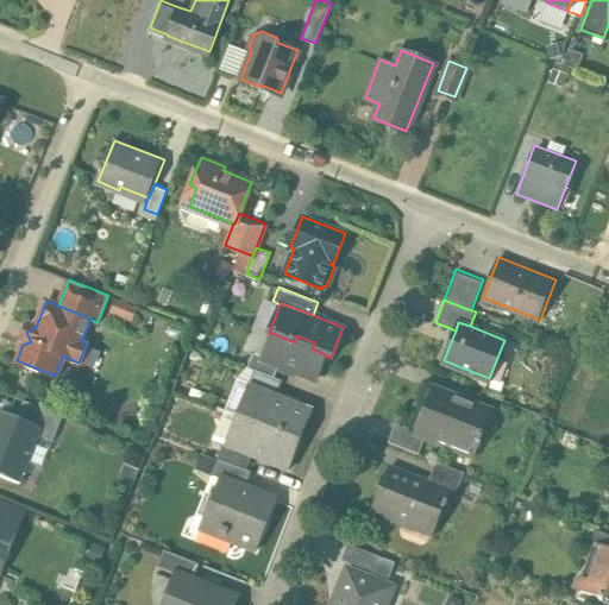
[(294,342),(271,333),(271,334),(262,355),(262,357),(278,364),(315,378),(324,354),(325,354),(312,348),(314,342),(296,335),(294,342)]
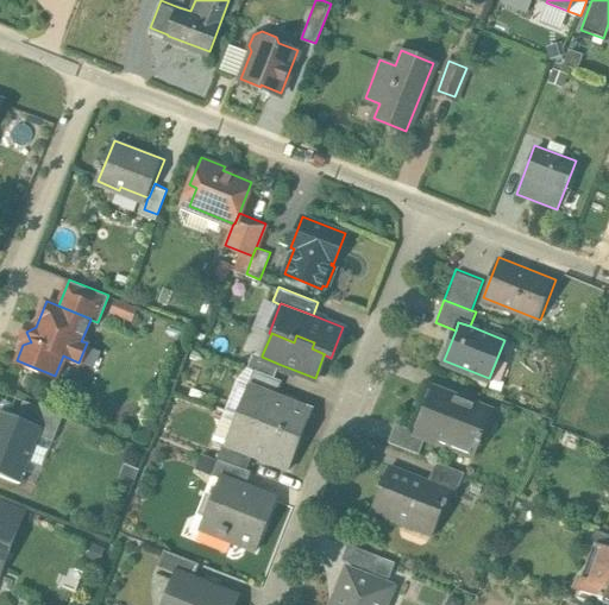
[(278,364),(262,357),(262,355),(252,352),(246,366),(252,369),(274,377),(278,364)]
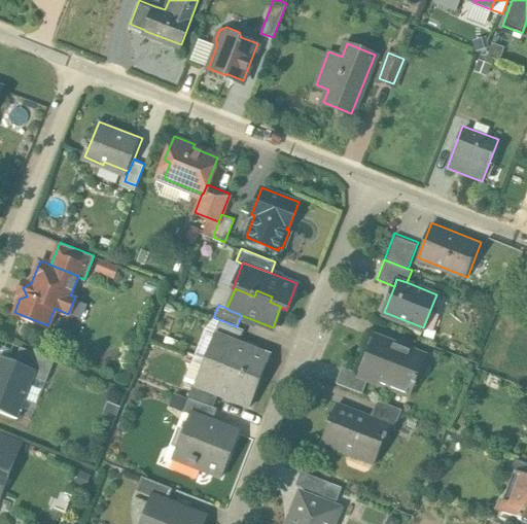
[(237,326),(218,319),(213,332),(215,333),(216,332),(239,341),(243,328),(237,326)]
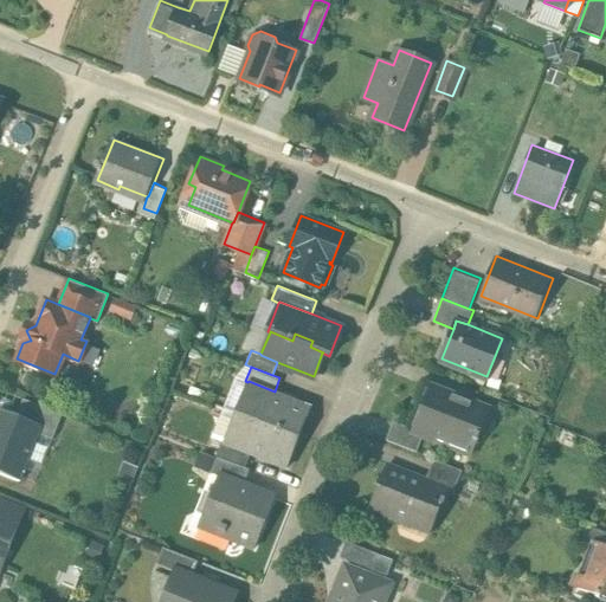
[(275,392),(249,381),(247,382),(236,412),(297,435),(310,405),(275,392)]
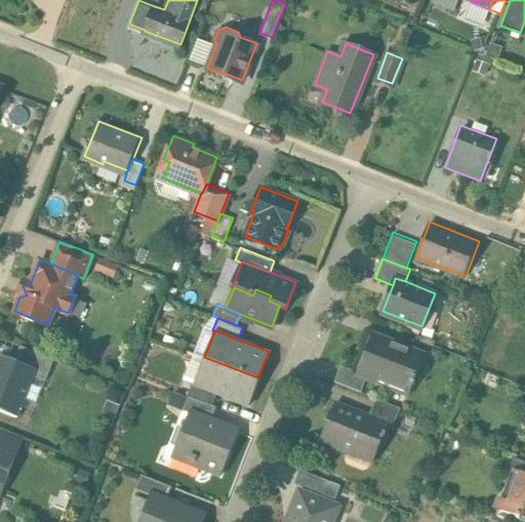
[(425,354),(376,335),(362,372),(361,374),(369,377),(410,393),(425,354)]
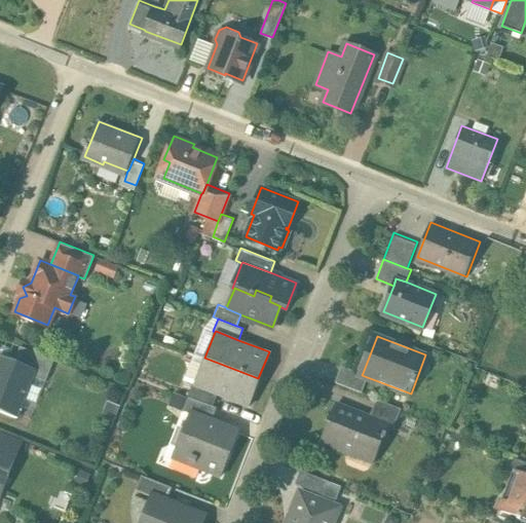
[(53,359),(20,345),(14,361),(36,369),(34,375),(45,380),(53,359)]
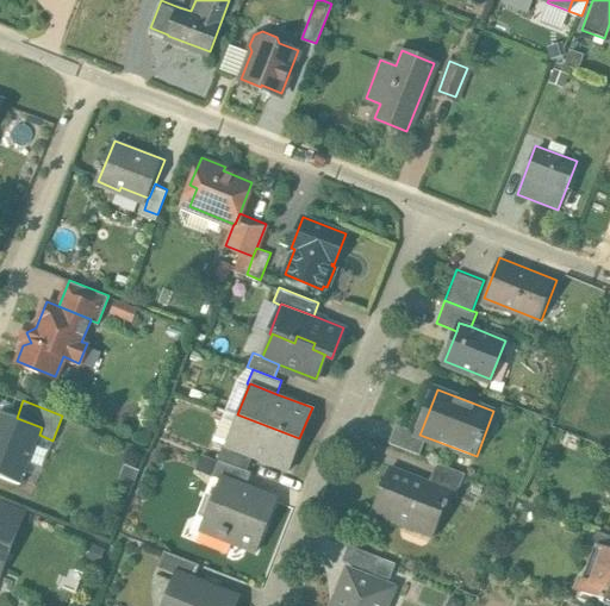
[(17,418),(0,411),(0,475),(20,483),(39,435),(42,428),(17,418)]
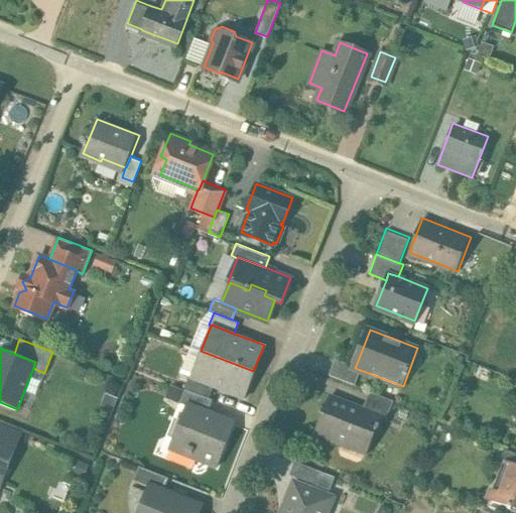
[(253,371),(201,351),(190,376),(190,377),(213,386),(243,397),(253,371)]
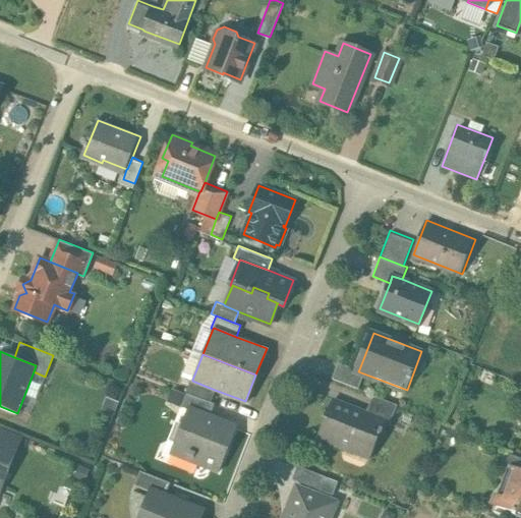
[(359,369),(341,362),(335,379),(361,389),(366,375),(358,371),(359,369)]
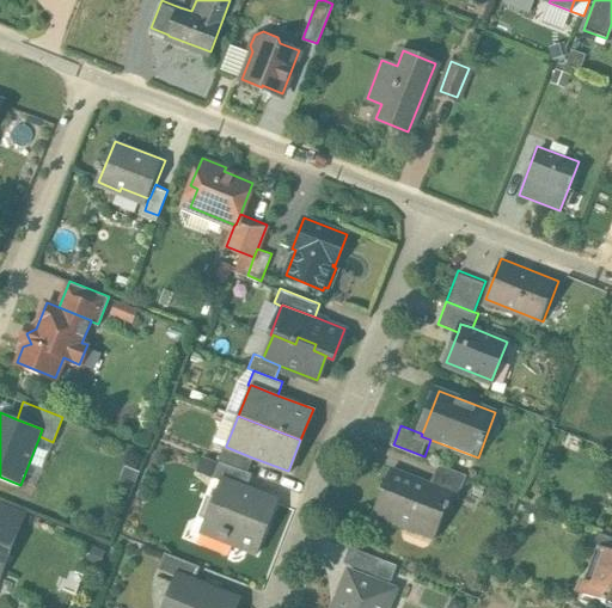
[(252,458),(226,447),(226,446),(224,444),(218,459),(248,471),(252,458)]
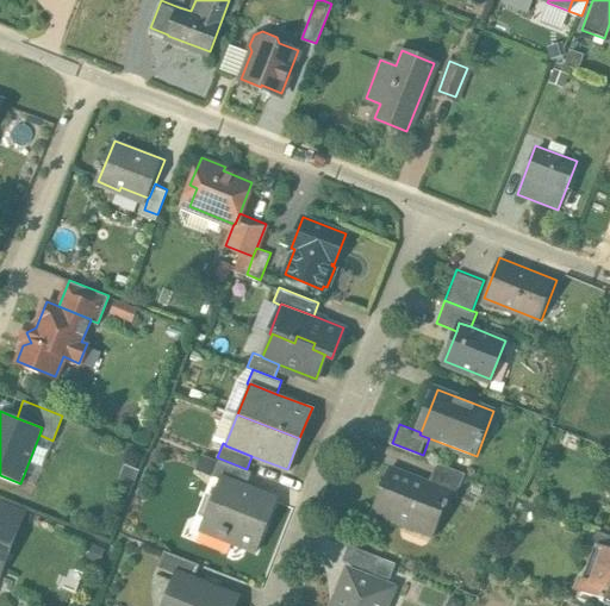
[(247,469),(218,457),(211,474),(219,478),(221,476),(241,485),(247,469)]
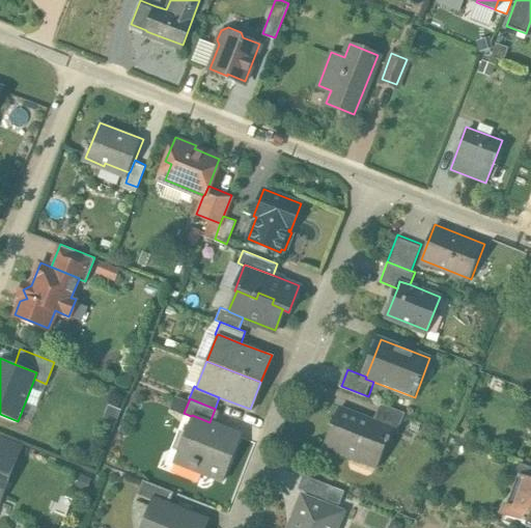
[(406,411),(381,401),(373,419),(394,427),(394,428),(397,431),(406,411)]
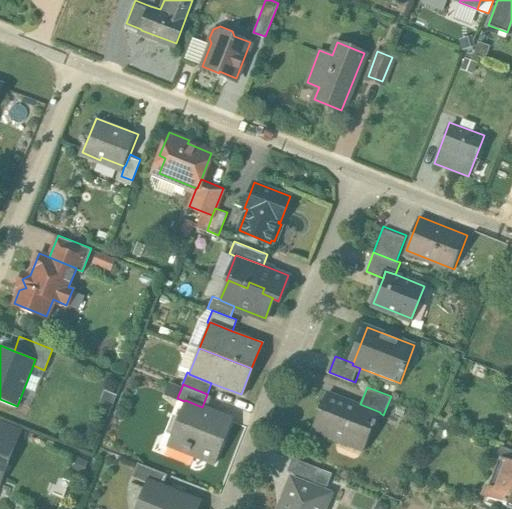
[(360,404),(328,391),(313,428),(362,448),(372,425),(375,426),(380,413),(380,412),(360,404)]
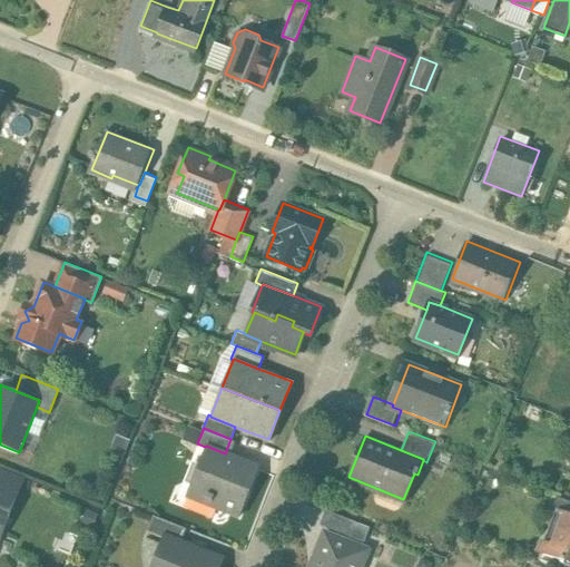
[(225,453),(206,446),(205,447),(189,487),(207,495),(206,497),(213,499),(214,497),(219,499),(217,506),(239,514),(258,467),(225,453)]
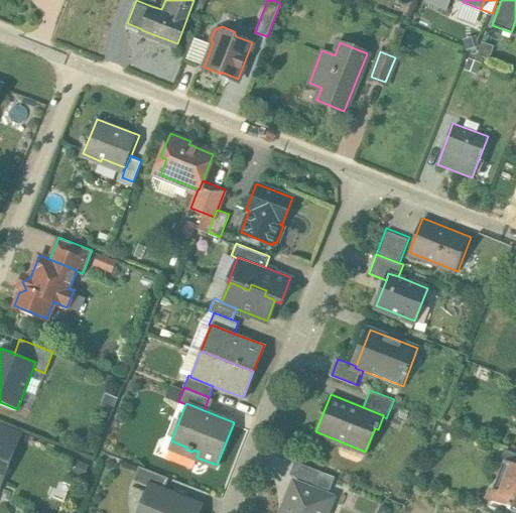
[(17,430),(0,423),(0,438),(12,443),(17,430)]
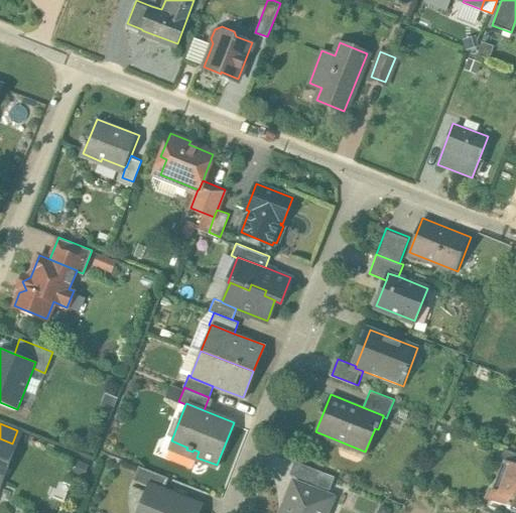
[(0,438),(0,474),(12,443),(0,438)]
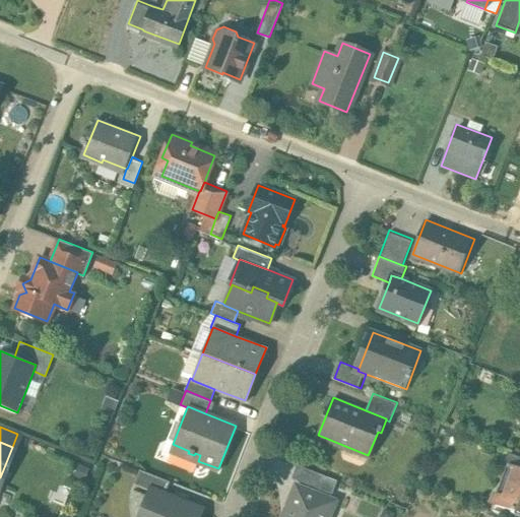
[(519,455),(507,450),(503,463),(510,466),(511,463),(519,466),(519,455)]
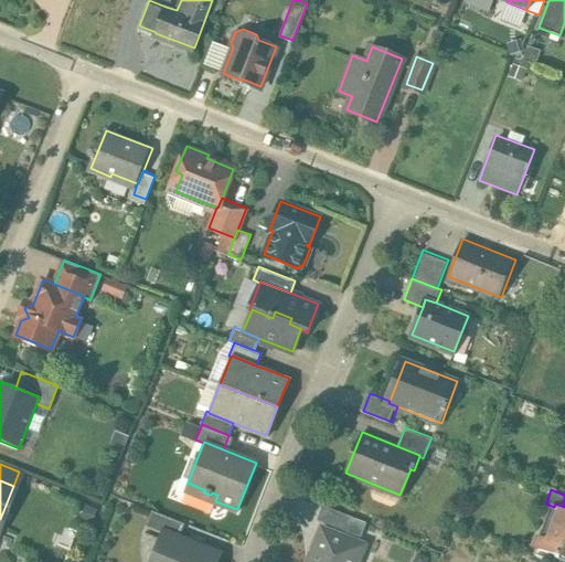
[(564,507),(555,504),(554,507),(540,545),(556,552),(556,553),(561,555),(561,553),(564,554),(564,507)]
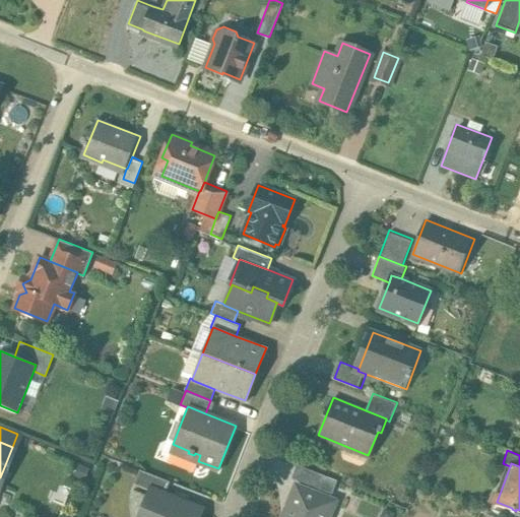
[(325,474),(299,464),(293,478),(319,489),(325,474)]
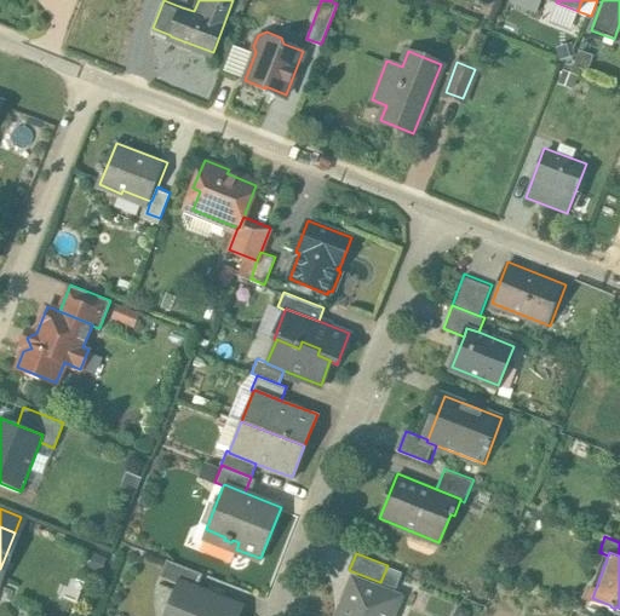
[(202,573),(167,558),(160,575),(178,581),(196,588),(202,573)]
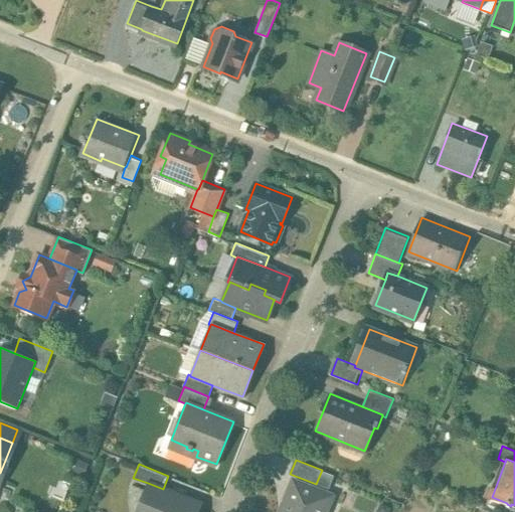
[(326,511),(332,498),(296,482),(282,511),(326,511)]
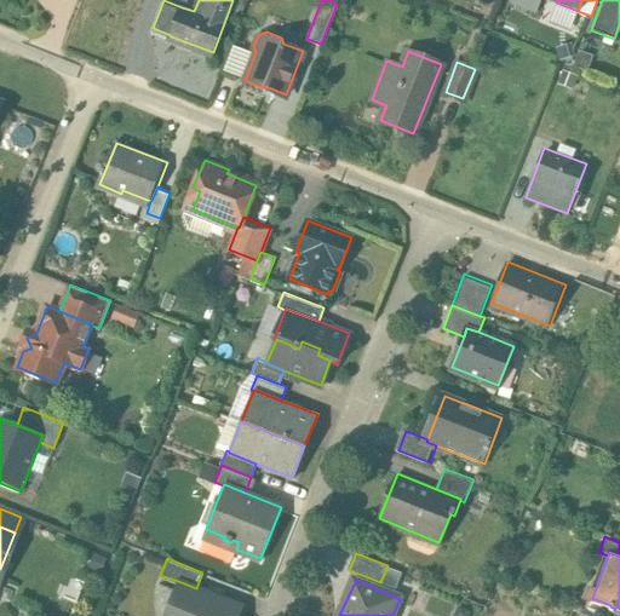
[(196,588),(178,581),(170,604),(176,606),(172,615),(235,615),(240,605),(196,588)]
